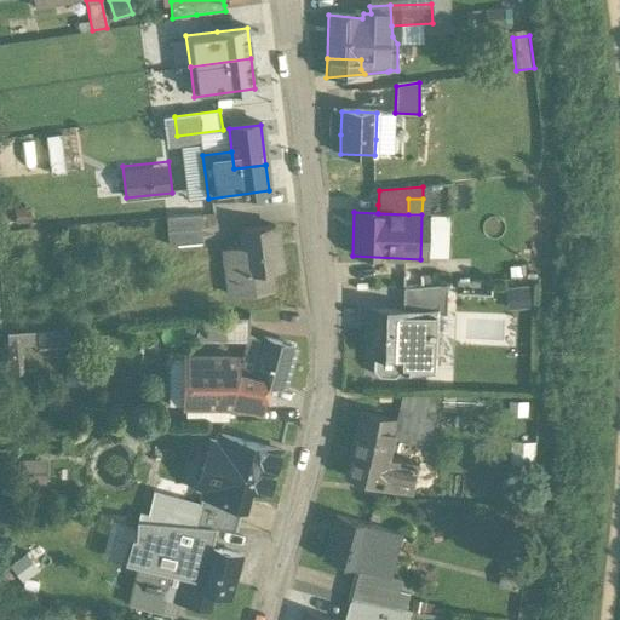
[(200,214),(166,218),(168,246),(202,244),(200,224),(200,214)]
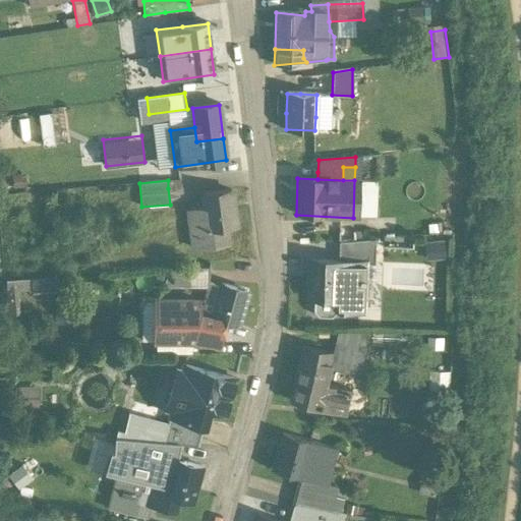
[(230,191),(204,194),(206,209),(189,211),(194,248),(228,244),(226,227),(234,226),(230,191)]
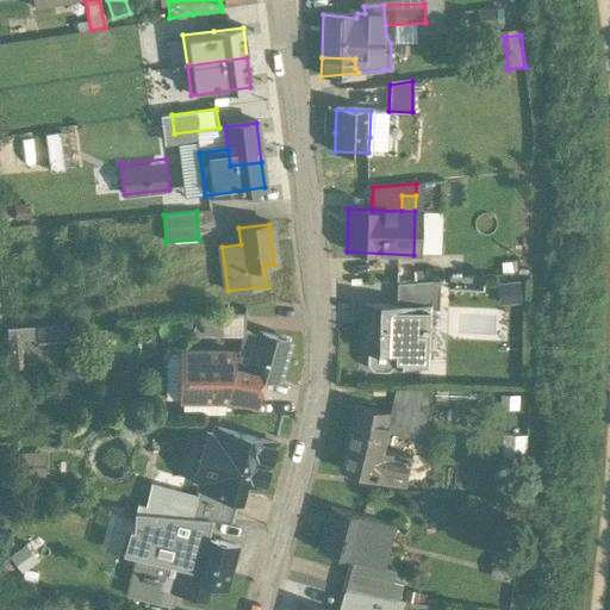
[(440,280),(397,284),(396,296),(396,306),(428,307),(428,310),(439,311),(440,280)]
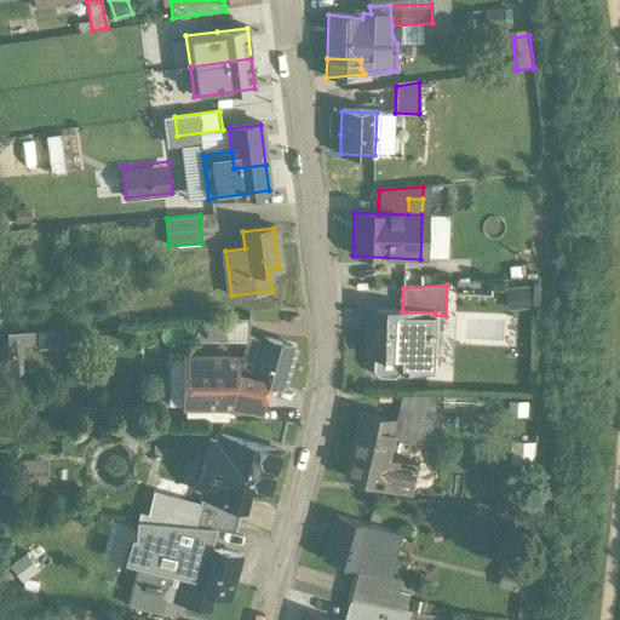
[(402,311),(366,310),(365,355),(400,357),(400,371),(432,372),(435,315),(435,313),(402,311)]
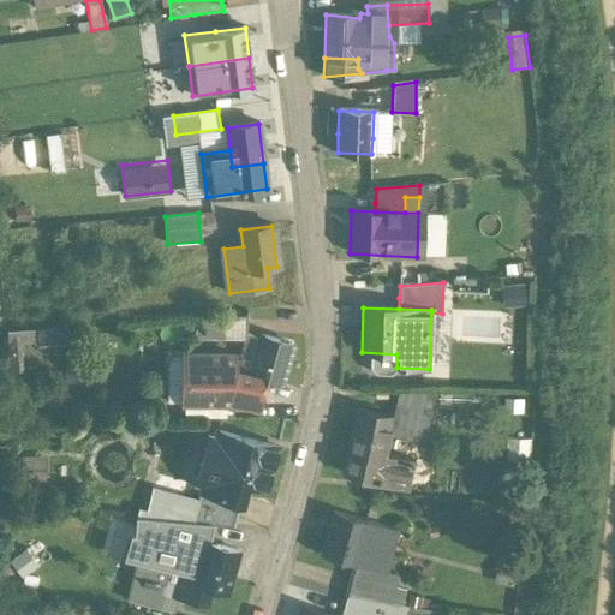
[(244,335),(243,316),(197,318),(198,338),(244,335)]
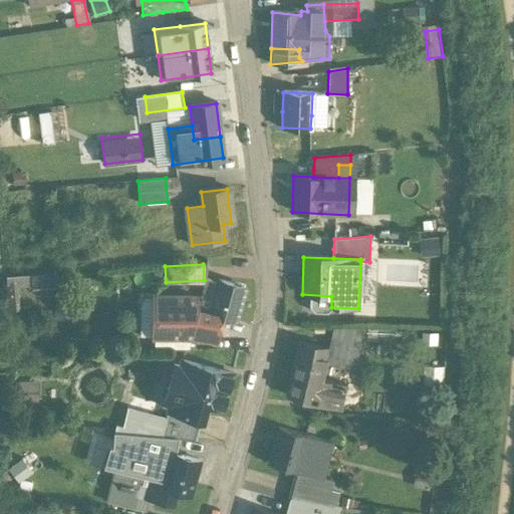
[(52,277),(7,281),(9,305),(9,308),(55,303),(52,277)]
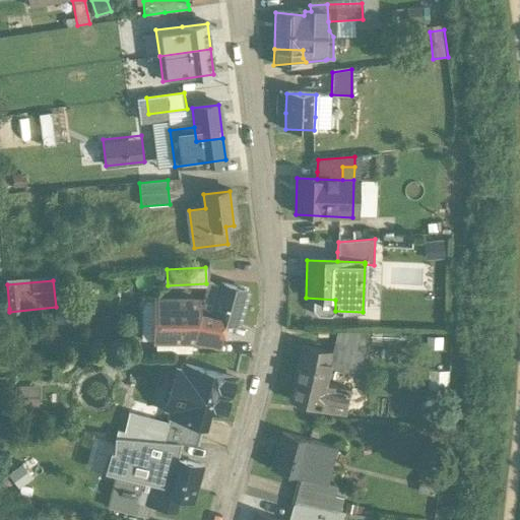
[(202,302),(199,302),(199,301),(155,301),(155,341),(196,341),(196,334),(220,338),(222,330),(224,321),(211,318),(219,286),(207,282),(202,302)]
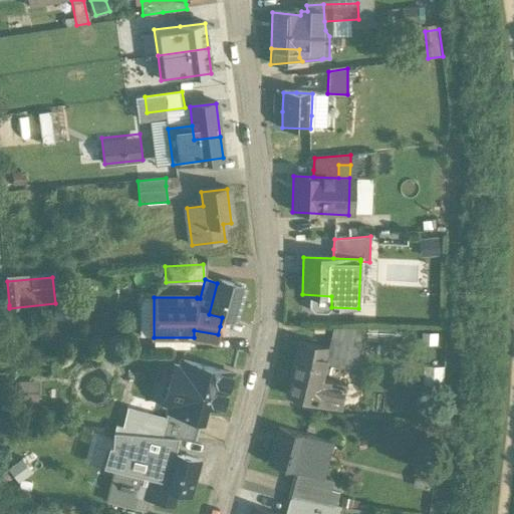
[(243,288),(218,281),(217,283),(209,314),(222,317),(234,321),(243,288)]
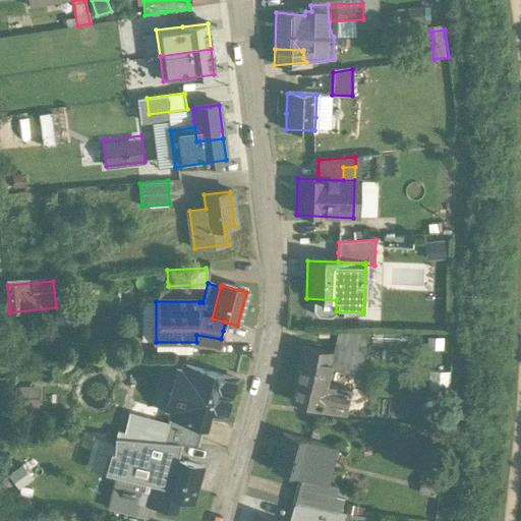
[(369,334),(338,333),(336,344),(333,355),(363,362),(369,334)]
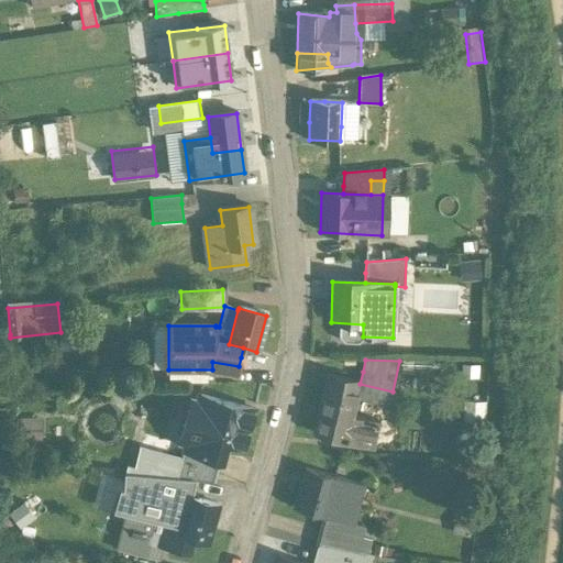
[(359,384),(327,376),(313,434),(348,442),(349,439),(373,444),(378,422),(352,416),(355,399),(359,384)]
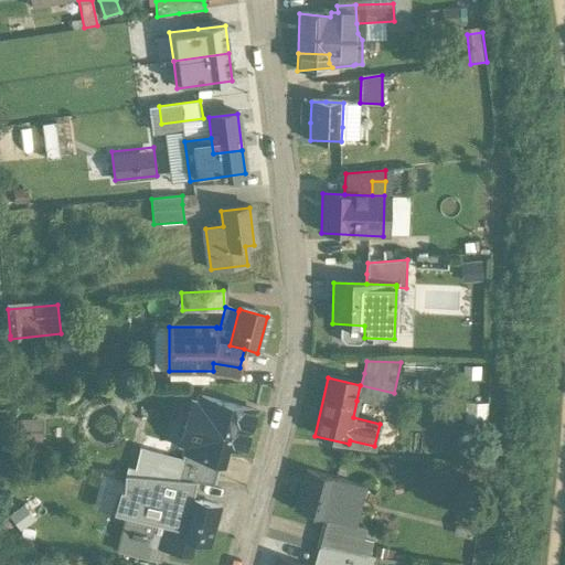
[(394,393),(361,385),(360,385),(356,401),(390,408),(394,393)]
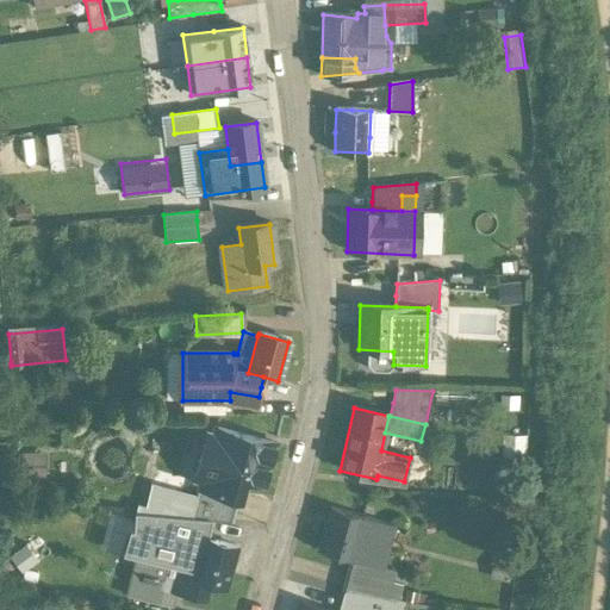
[(274,444),(215,428),(199,486),(200,486),(238,497),(243,479),(263,485),(274,444)]
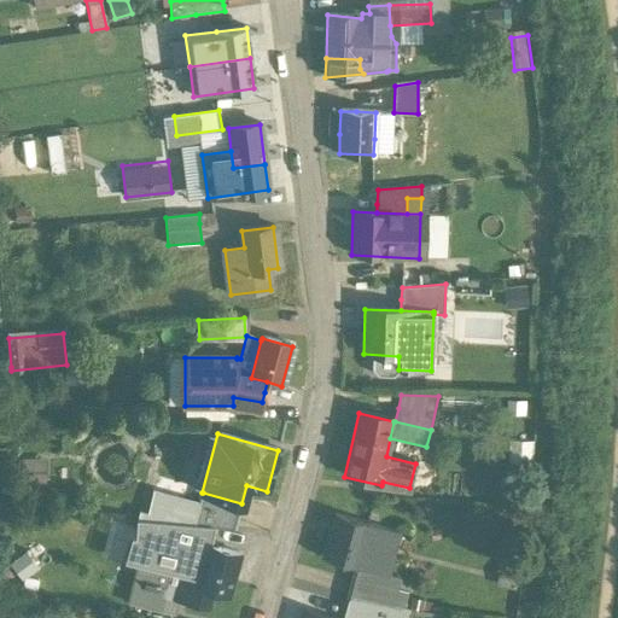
[(198,506),(152,493),(146,516),(139,514),(136,522),(193,526),(203,493),(202,493),(198,506)]
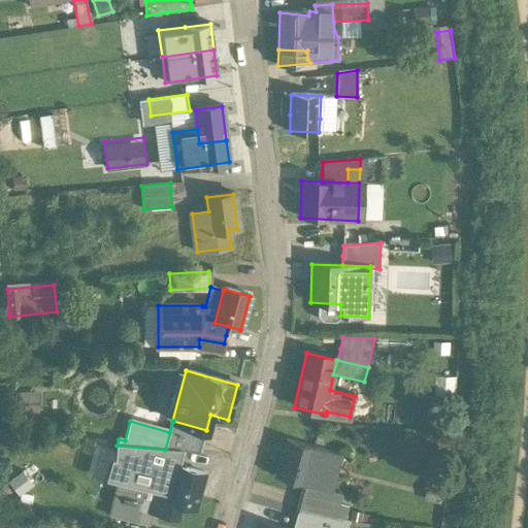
[(206,430),(173,421),(165,450),(184,452),(200,453),(206,430)]
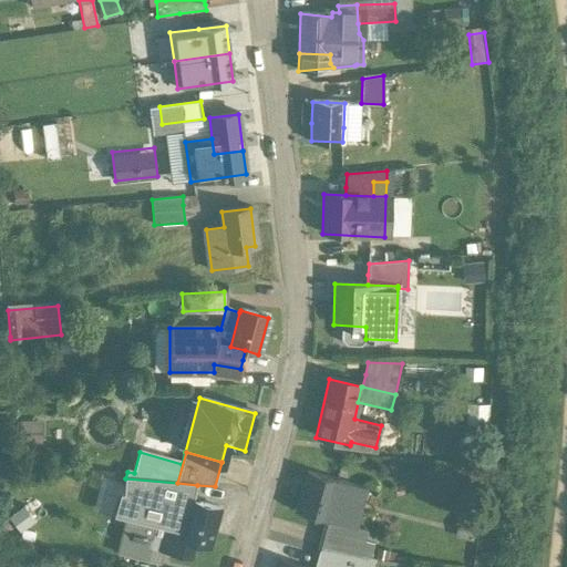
[(360,488),(307,473),(296,513),(350,527),(360,488)]
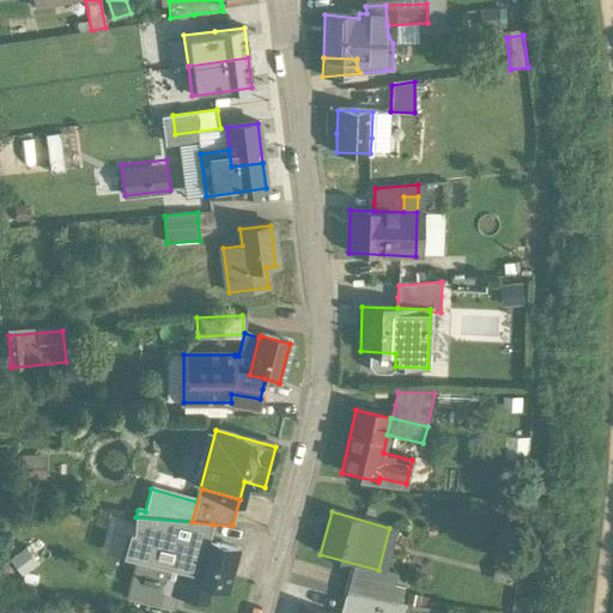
[(192,522),(135,517),(134,535),(131,535),(123,559),(137,563),(127,600),(171,611),(175,595),(206,604),(211,587),(226,590),(237,551),(208,544),(211,533),(213,525),(192,522)]
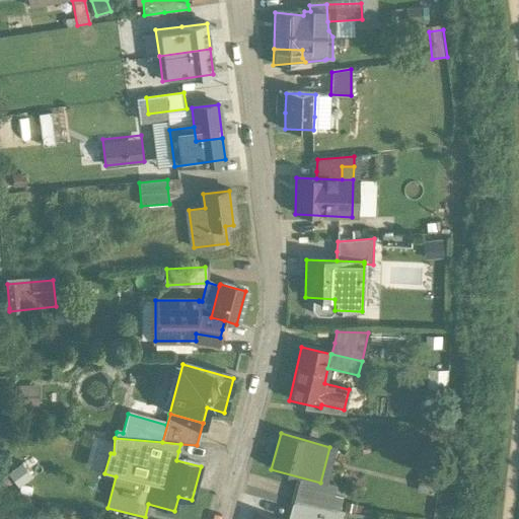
[(335,497),(297,487),(295,495),(292,505),(330,512),(330,511),(335,497)]
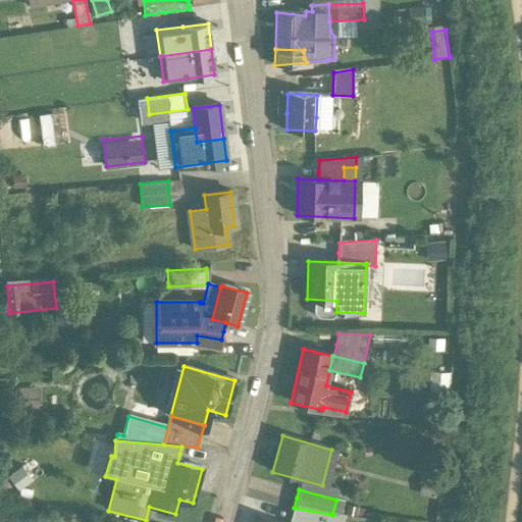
[(332,515),(294,508),(289,521),(343,521),(345,516),(332,514),(332,515)]
